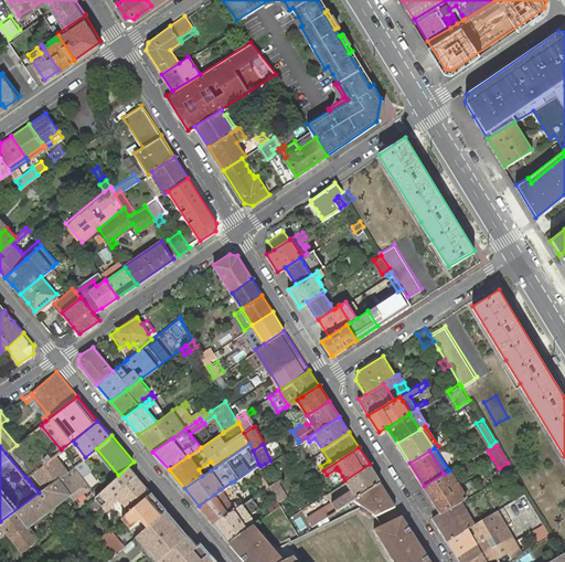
[(32,485),(39,492),(44,488),(61,475),(68,469),(59,456),(56,453),(32,472),(25,477),(29,480),(35,475),(39,480),(32,485)]
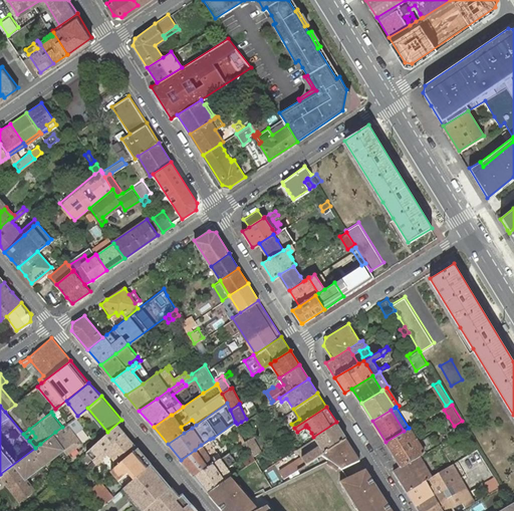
[(35,448),(0,474),(0,475),(18,499),(33,488),(28,482),(30,480),(27,476),(66,447),(69,450),(81,441),(75,433),(84,426),(77,416),(62,427),(55,432),(40,444),(35,448)]
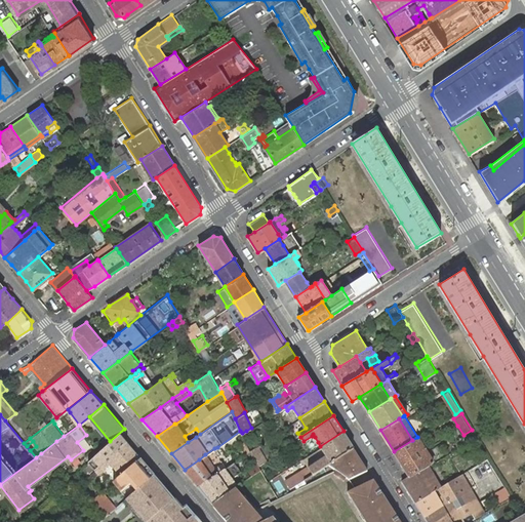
[(313,473),(328,463),(354,446),(344,431),(320,446),(325,454),(309,466),(279,484),(282,488),(284,491),(313,473)]
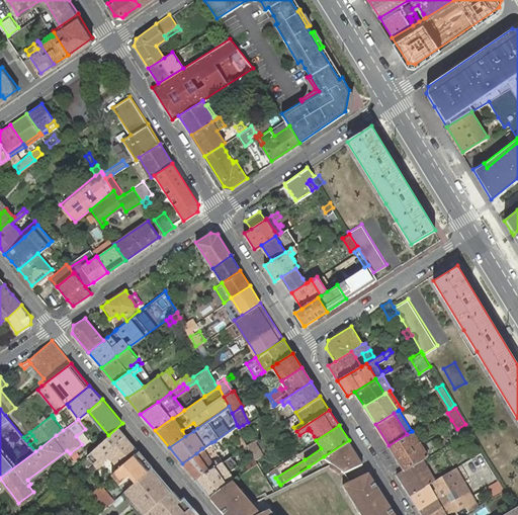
[(125,435),(118,427),(108,435),(87,454),(93,462),(106,451),(125,435)]
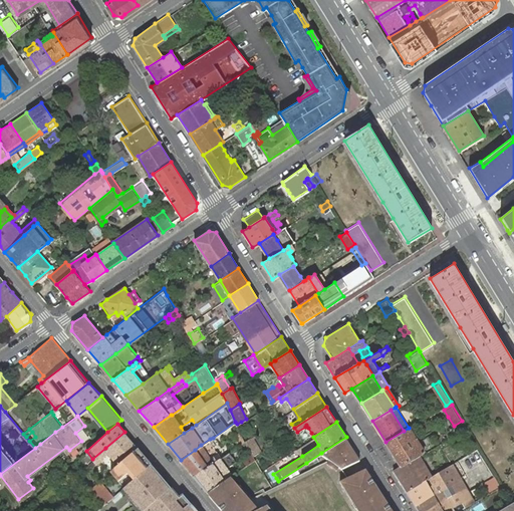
[(410,427),(415,437),(418,435),(412,426),(410,427)]
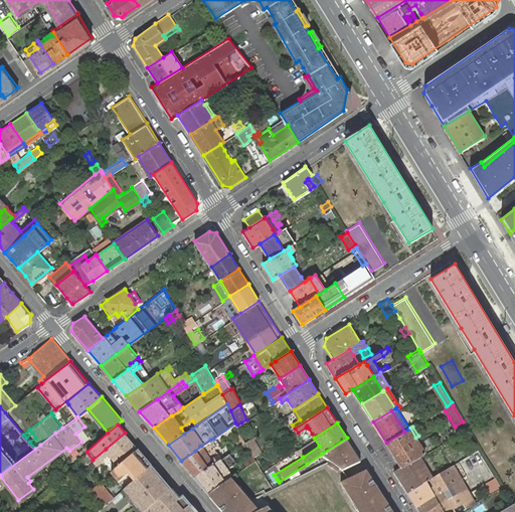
[(419,455),(424,452),(415,438),(410,428),(409,429),(404,432),(419,455)]
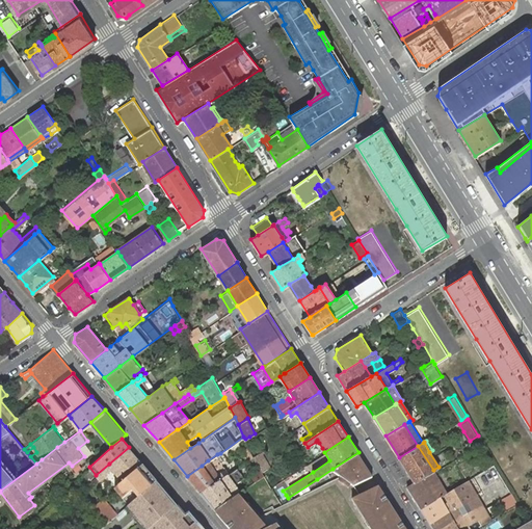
[(248,458),(253,455),(248,446),(243,450),(248,458)]
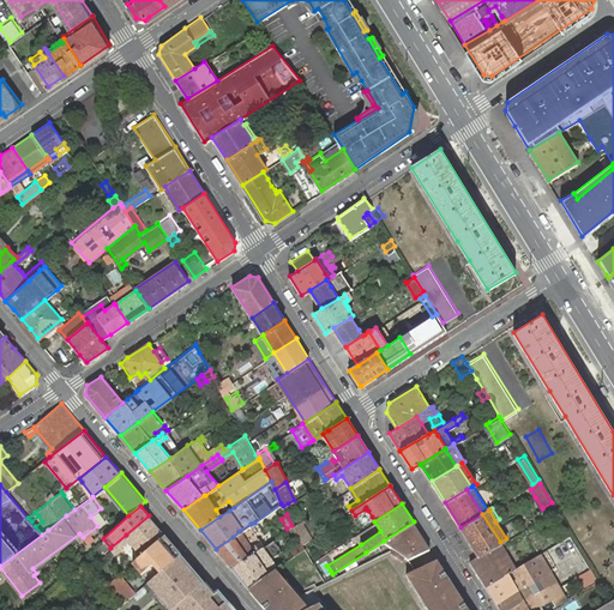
[(461,527),(479,555),(500,542),(482,514),(461,527)]
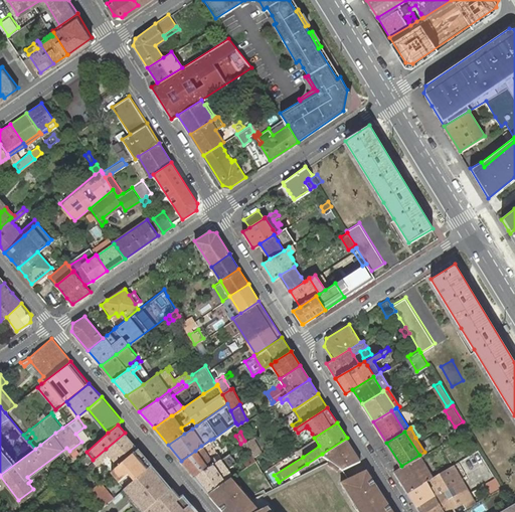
[(138,449),(125,433),(106,449),(93,460),(96,463),(109,452),(119,465),(138,449)]
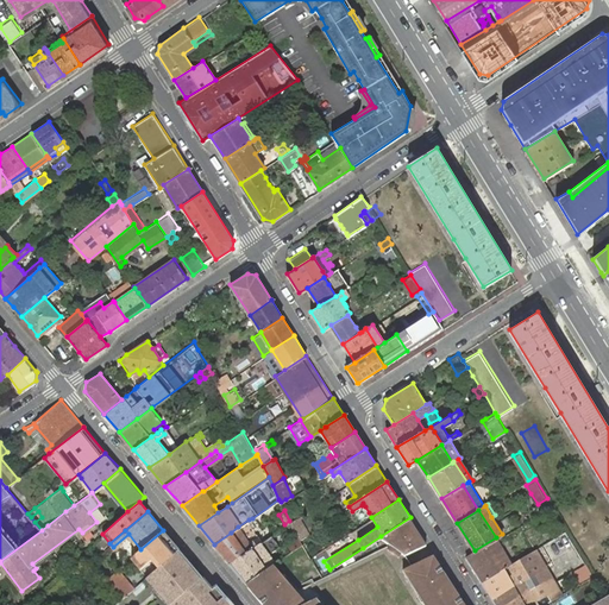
[(438,521),(432,511),(426,515),(432,524),(438,521)]
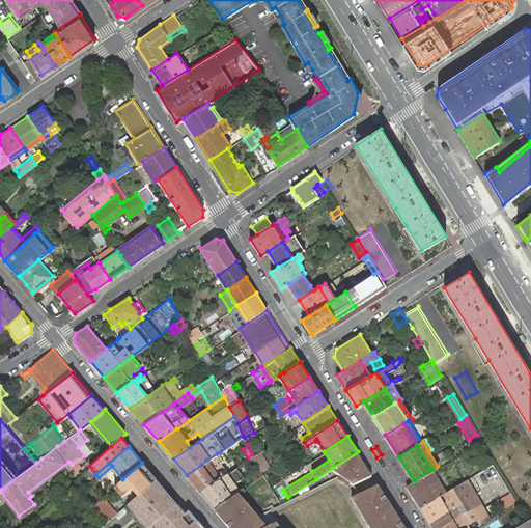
[(268,465),(258,450),(252,454),(261,470),(268,465)]
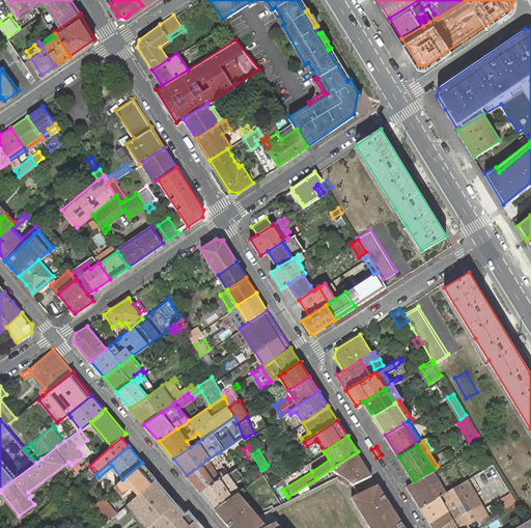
[(351,481),(352,482),(371,473),(358,451),(332,468),(340,474),(351,481)]
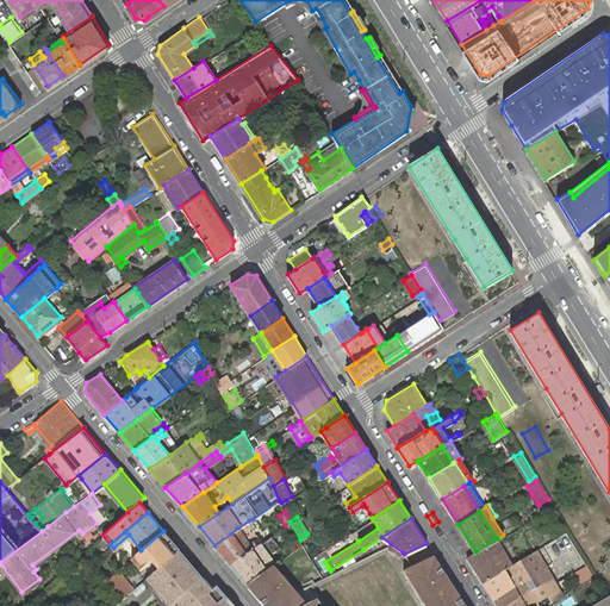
[(215,545),(230,563),(246,553),(250,549),(253,548),(256,545),(262,542),(263,541),(259,536),(249,520),(238,528),(231,533),(215,545)]
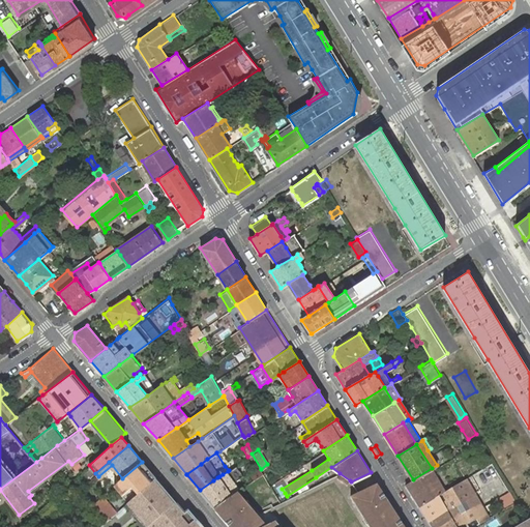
[(133,486),(138,492),(155,477),(142,462),(122,478),(114,485),(122,494),(133,486)]
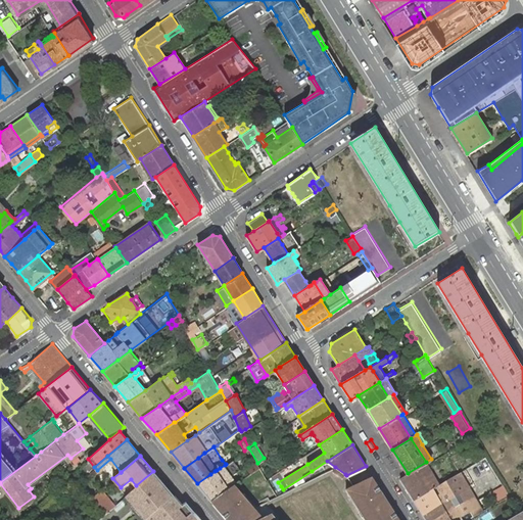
[(240,468),(233,459),(226,464),(225,465),(220,468),(217,470),(215,471),(210,474),(197,483),(210,500),(227,487),(234,483),(236,481),(231,474),(240,468)]
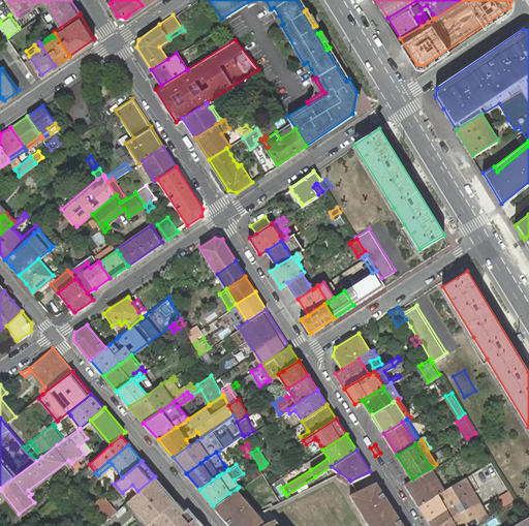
[(405,483),(418,504),(444,489),(431,467),(412,478),(405,483)]
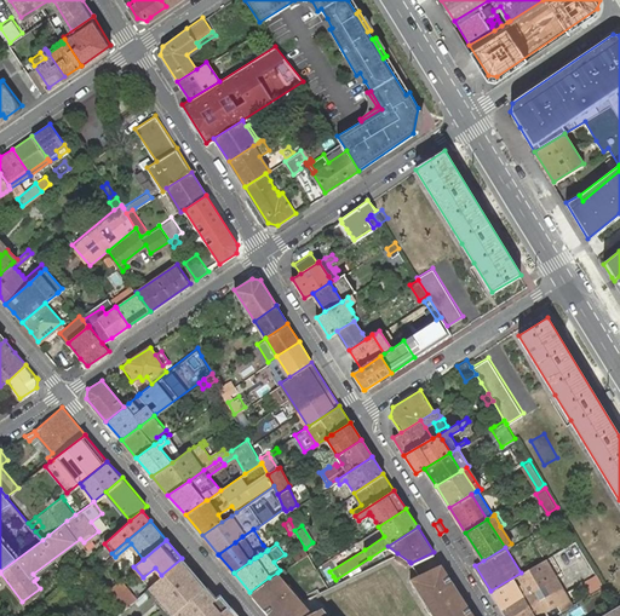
[(434,552),(411,563),(412,564),(434,553),(434,552)]
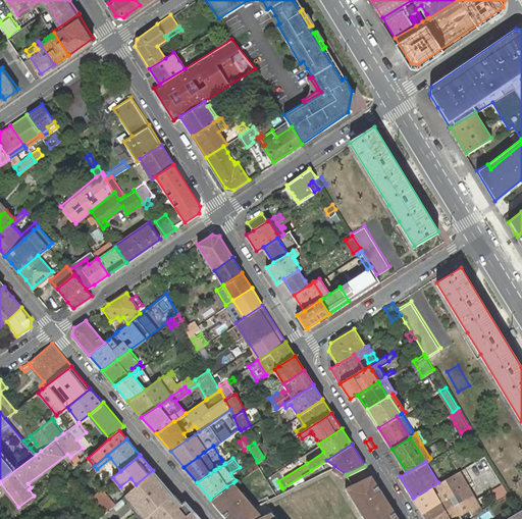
[(345,473),(334,466),(332,470),(342,476),(345,473)]
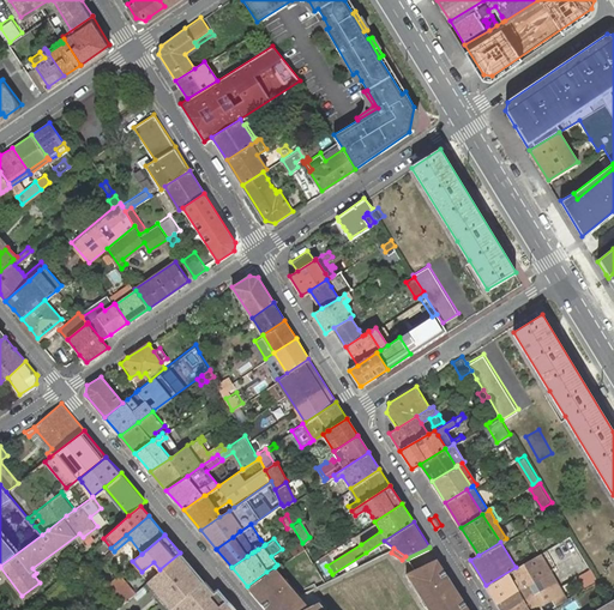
[(486,585),(501,609),(543,609),(566,597),(563,591),(543,555),(541,551),(540,551),(516,567),(486,585)]
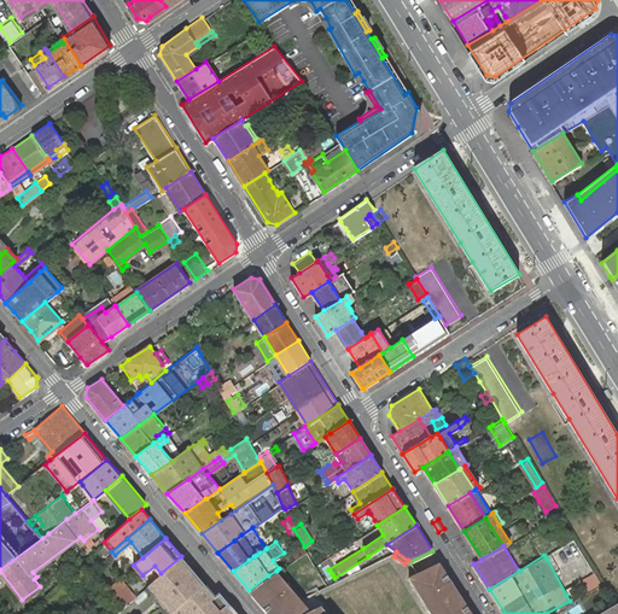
[(205,585),(181,556),(147,586),(172,613),(205,585)]
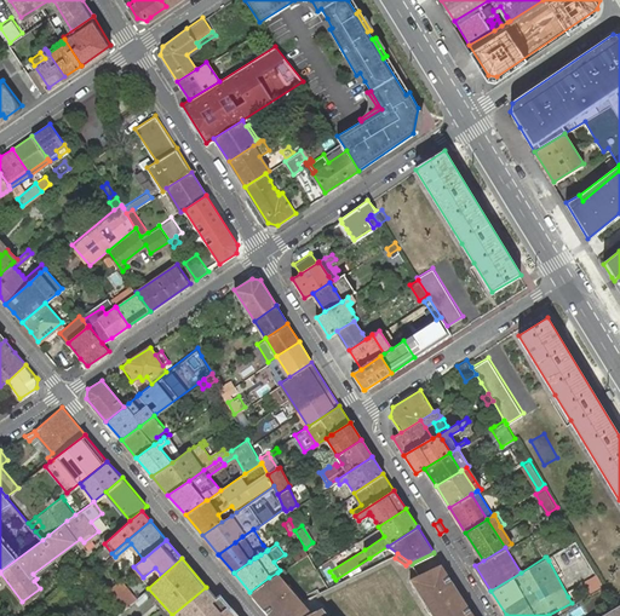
[(409,579),(411,580),(441,565),(441,564),(409,579)]
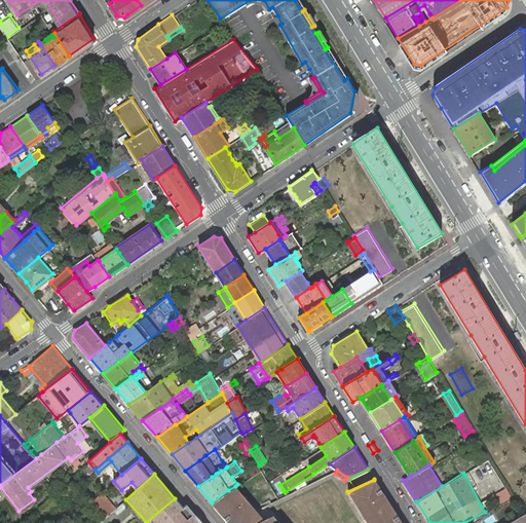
[(402,522),(374,480),(348,492),(368,522),(402,522)]
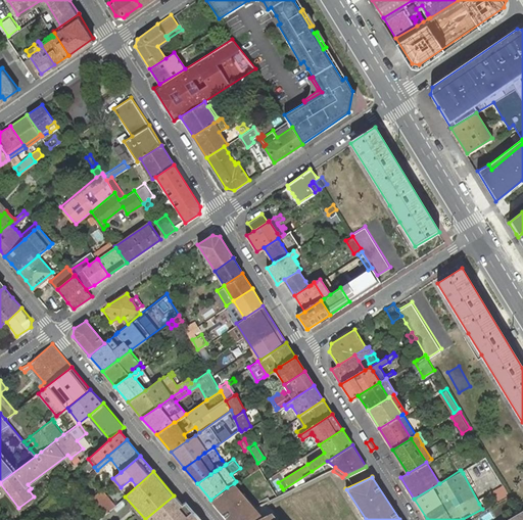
[(121,487),(127,494),(136,485),(131,479),(121,487)]
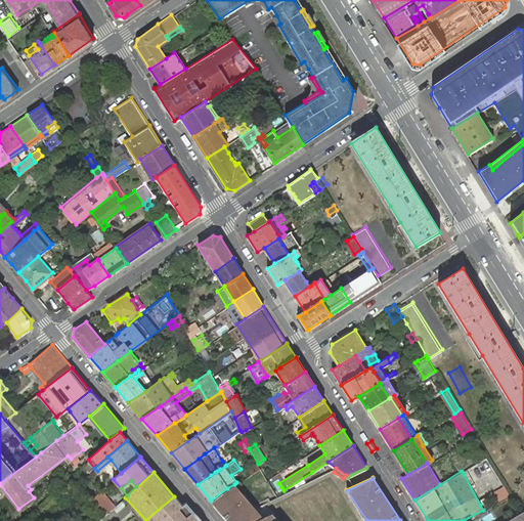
[(278,520),(272,513),(263,518),(234,484),(227,488),(211,501),(228,520),(278,520)]
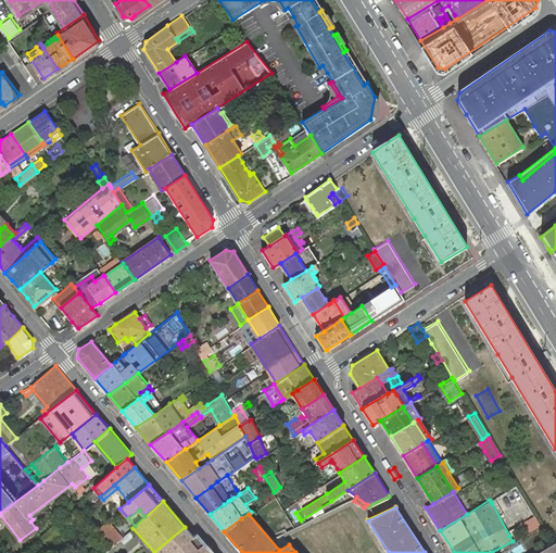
[(525,519),(531,530),(542,525),(535,514),(525,519)]
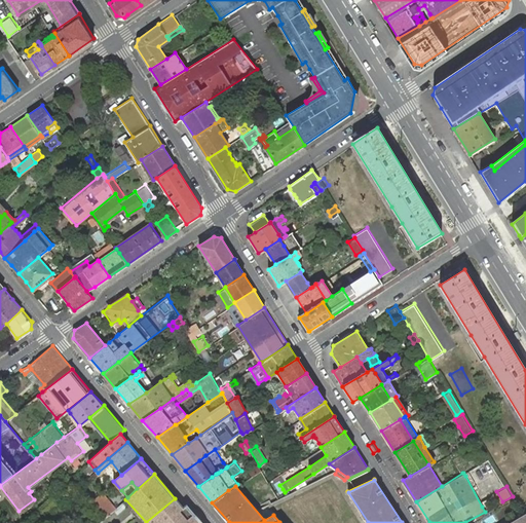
[(90,500),(105,517),(111,512),(97,495),(90,500)]
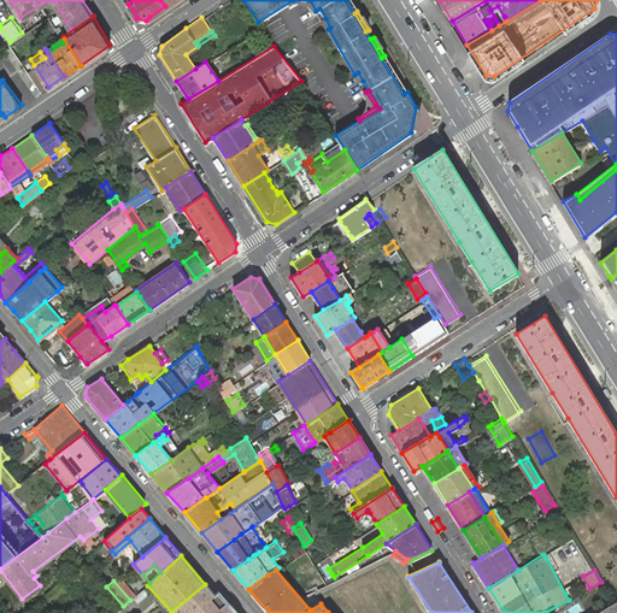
[(236,612),(219,593),(215,595),(205,584),(184,602),(178,607),(171,612),(236,612)]
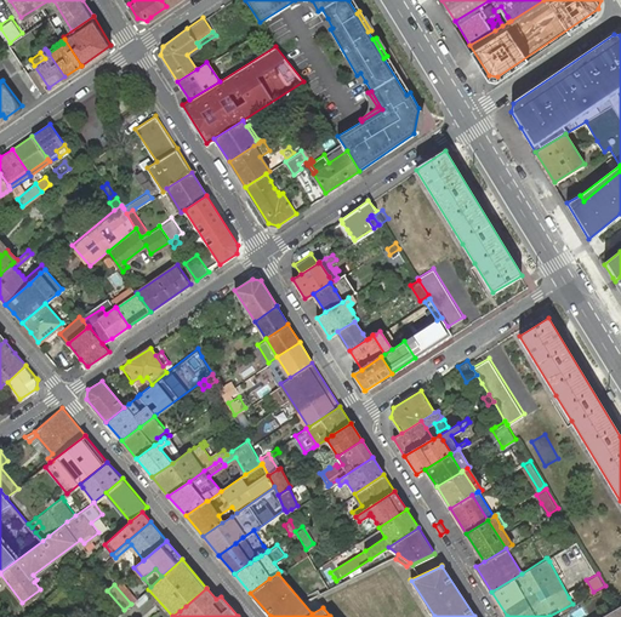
[(620,616),(620,605),(619,607),(615,610),(610,612),(600,616),(620,616)]
